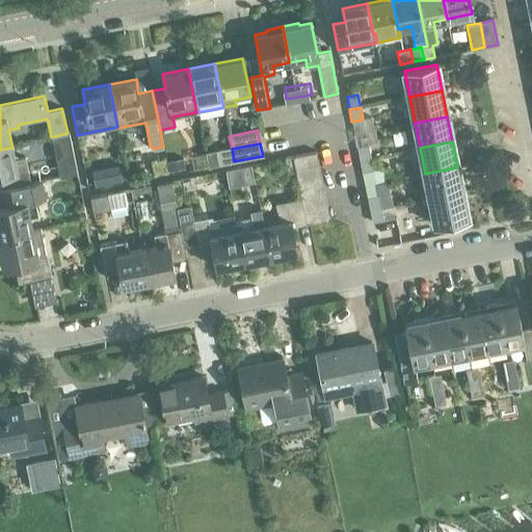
[(368,147),(357,149),(360,160),(371,158),(368,147)]
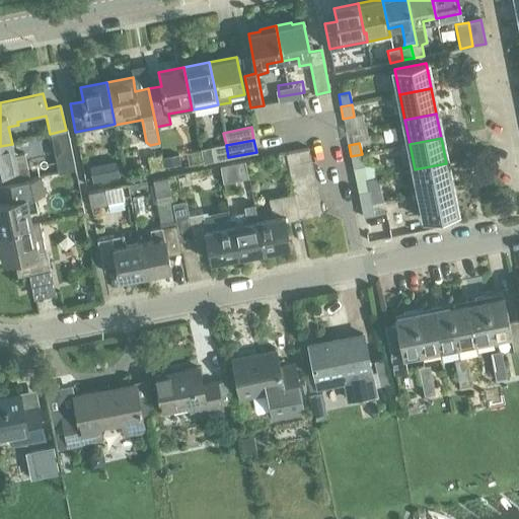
[(0,178),(1,183),(29,177),(24,152),(14,154),(12,144),(0,146),(0,178)]
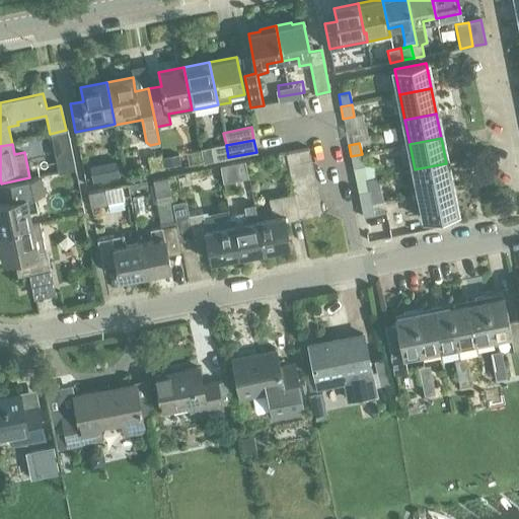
[(228,157),(226,145),(226,144),(210,147),(201,148),(204,162),(228,157)]
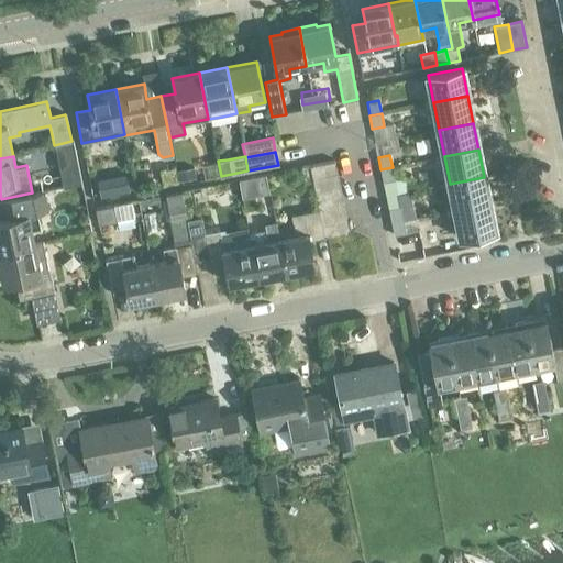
[(58,165),(63,185),(83,181),(78,161),(58,165)]
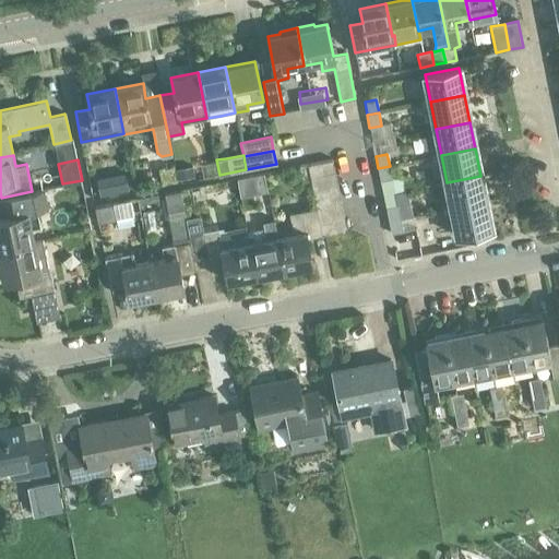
[(332,159),(307,165),(310,179),(335,175),(332,159)]
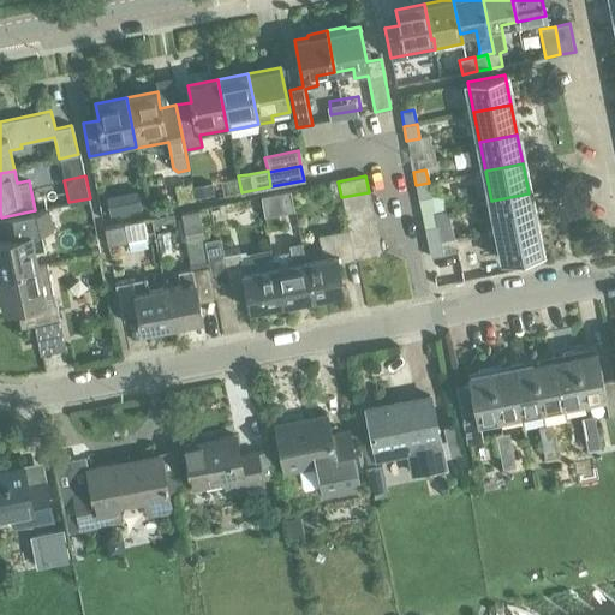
[(214,195),(212,181),(192,185),(195,199),(214,195)]
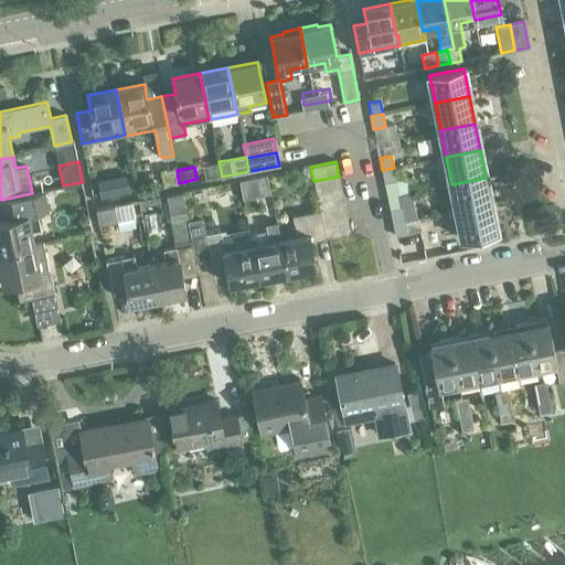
[(313,181),(310,167),(304,168),(307,182),(313,181)]
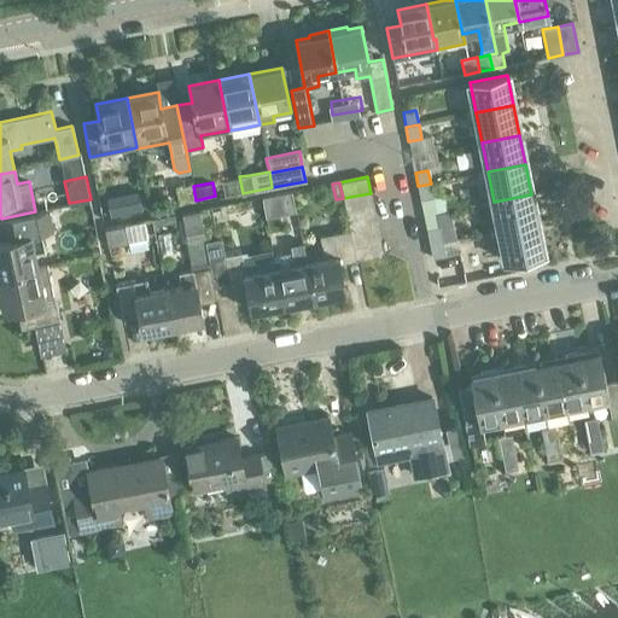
[(437,214),(433,198),(431,184),(418,186),(420,200),(421,200),(424,216),(437,214)]
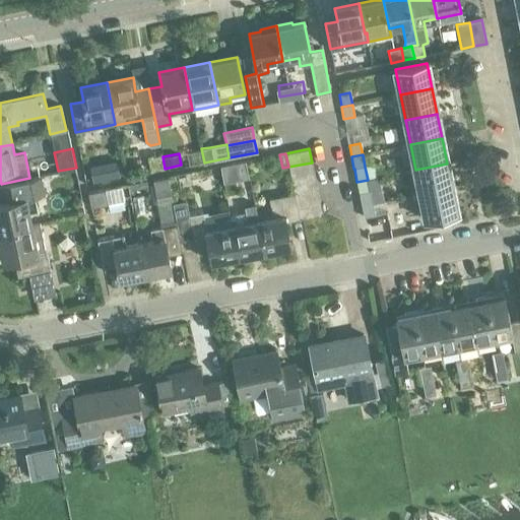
[(116,161),(103,165),(106,180),(119,178),(116,161)]
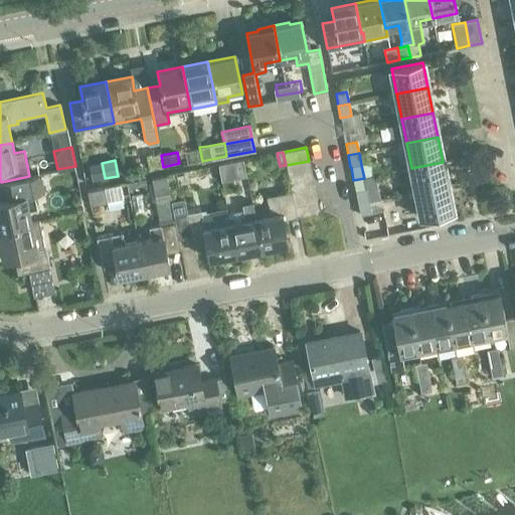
[(286,165),(288,178),(311,174),(309,161),(286,165)]
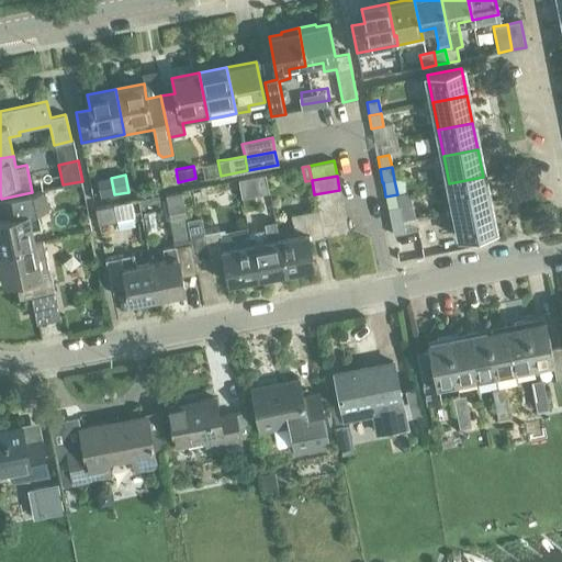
[(255,194),(251,178),(251,177),(239,179),(239,180),(242,197),(255,194)]
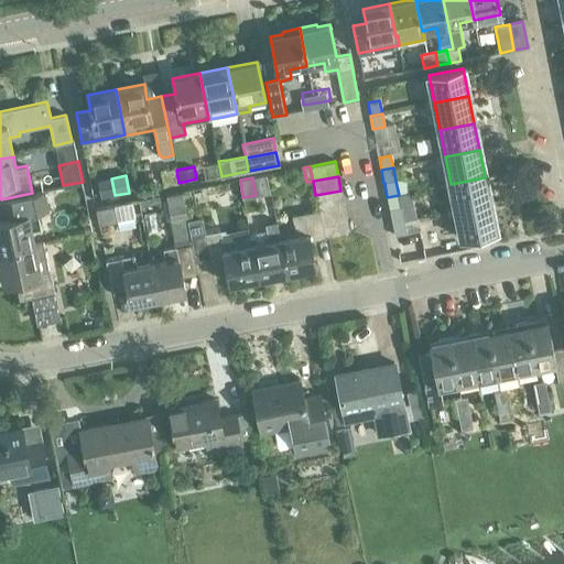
[(451,184),(456,212),(490,205),(485,177),(451,184)]
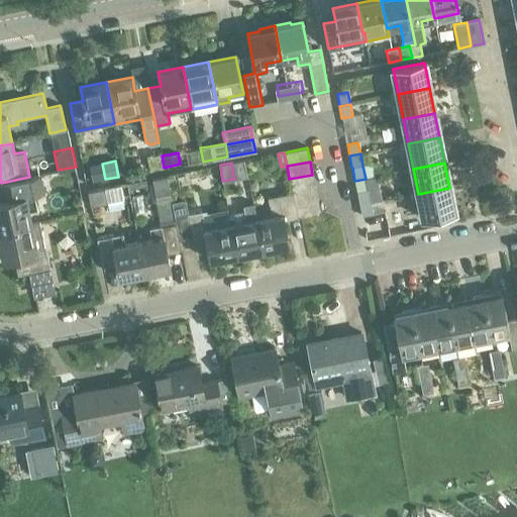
[(375,177),(373,164),(363,166),(366,179),(375,177)]
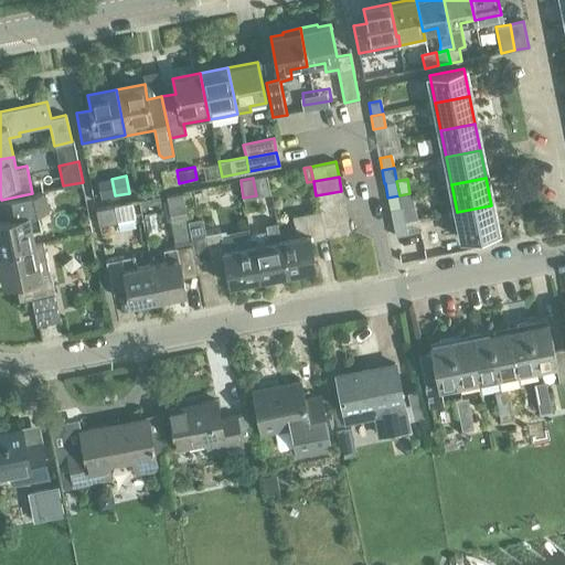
[(2,220),(0,220),(0,252),(33,245),(30,231),(41,228),(38,214),(49,212),(46,201),(44,191),(32,193),(1,200),(0,200),(0,208),(1,211),(2,220)]
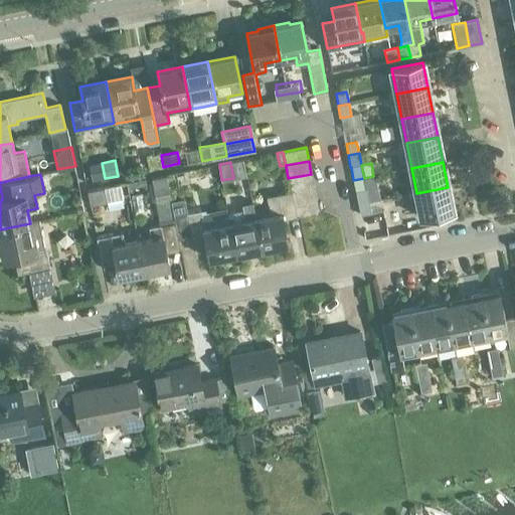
[(311,174),(288,178),(291,191),(314,187),(311,174)]
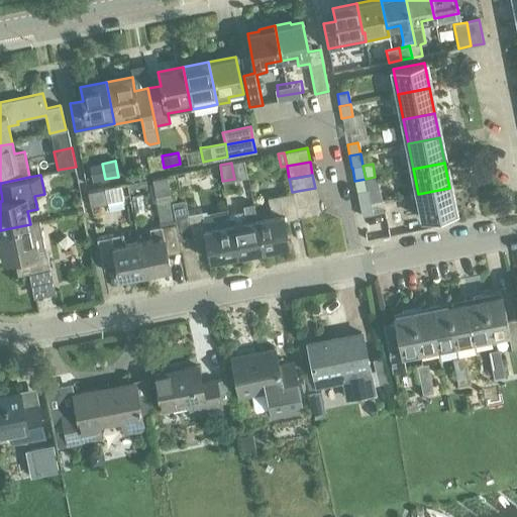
[(156,197),(170,194),(167,176),(151,179),(156,197)]
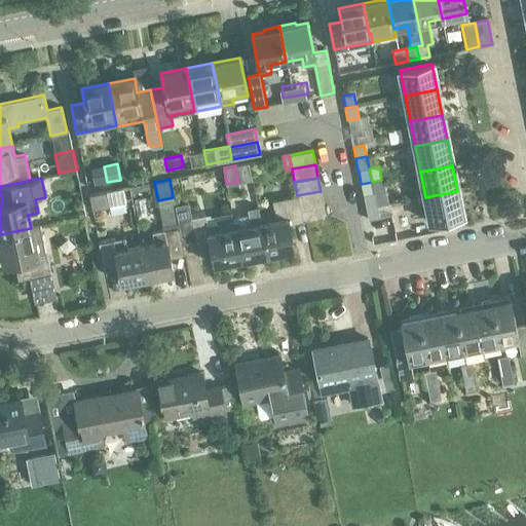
[(377,207),(372,182),(361,184),(364,195),(363,195),(366,209),(377,207)]
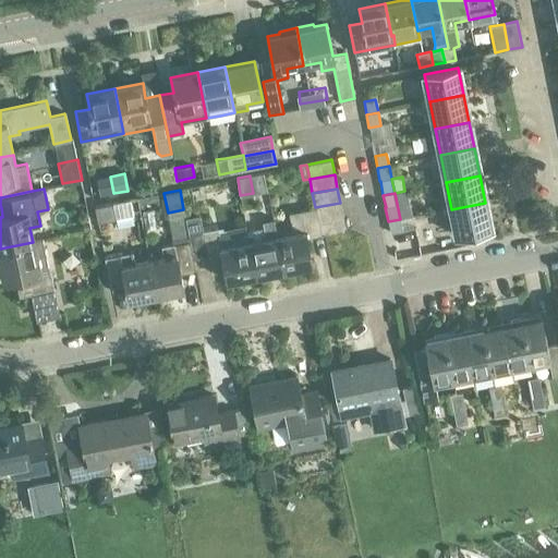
[(315,207),(315,208),(317,221),(342,216),(340,203),(315,207)]
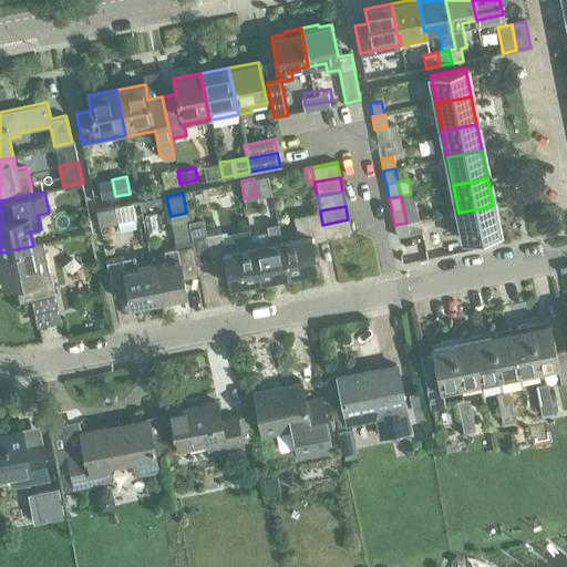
[(498,233),(493,206),(459,213),(464,239),(473,238),(484,236),(498,233)]
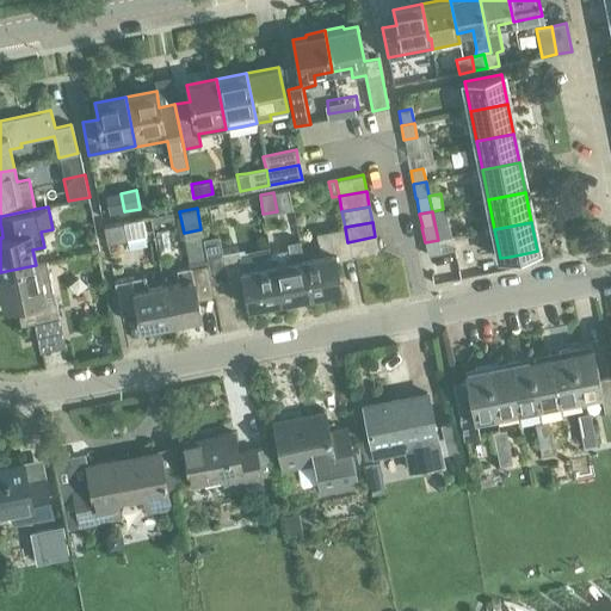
[(106,244),(127,240),(123,223),(103,227),(106,244)]
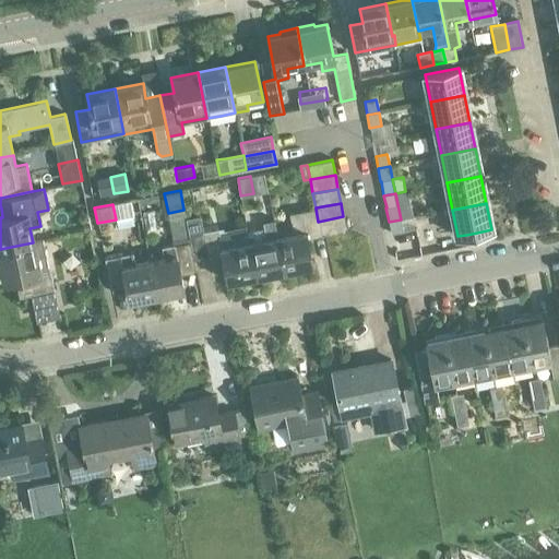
[(311,265),(307,239),(321,236),(318,222),(316,209),(288,214),(293,234),(277,237),(284,271),(311,265)]
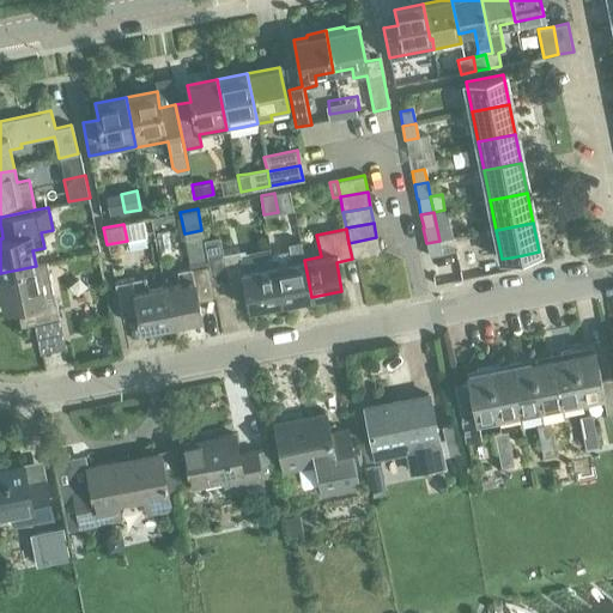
[(206,258),(222,254),(218,236),(202,238),(206,258)]
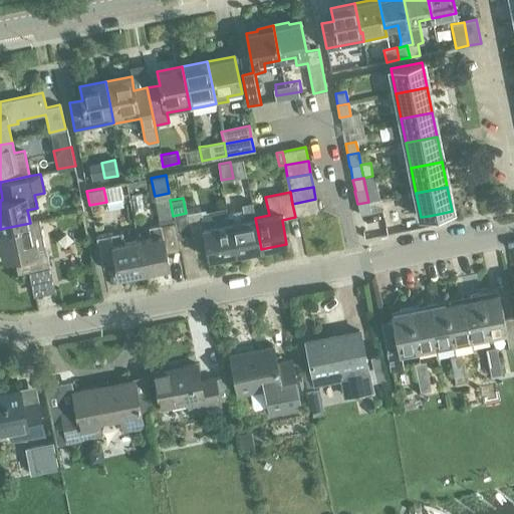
[(315,199),(292,204),(295,217),(318,213),(315,199)]
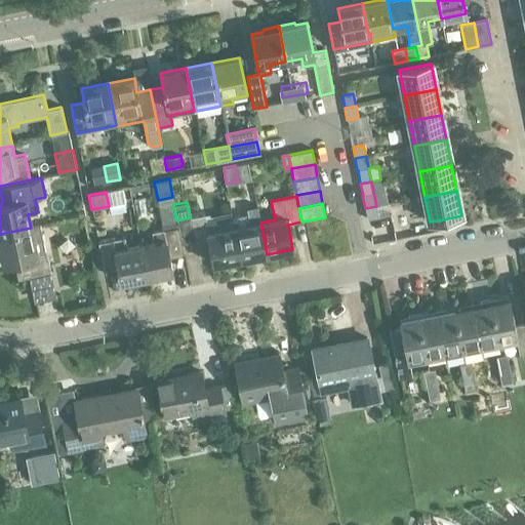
[(249,225),(234,228),(240,259),(267,254),(260,223),(257,206),(246,208),(249,225)]
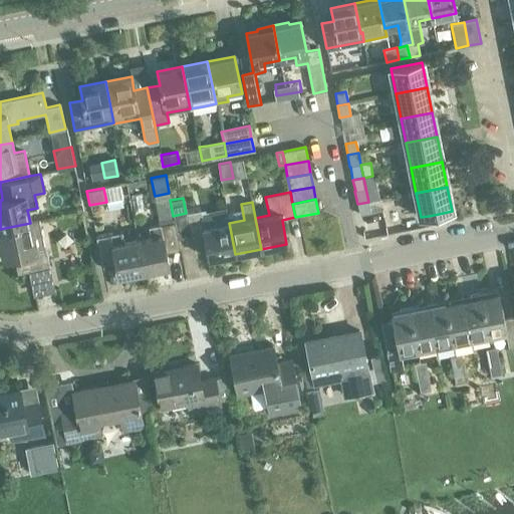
[(359,216),(370,214),(368,202),(357,204),(359,216)]
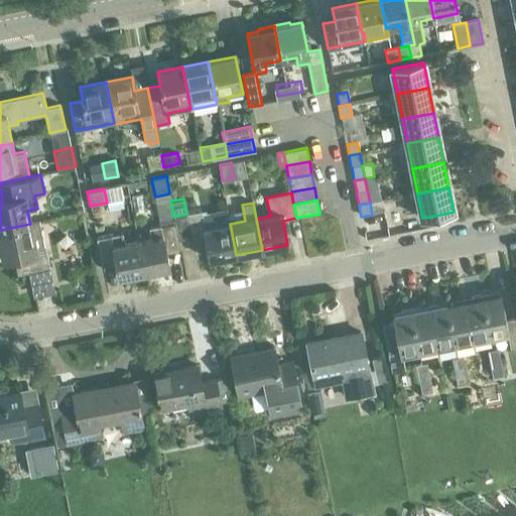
[(206,211),(186,214),(191,238),(205,235),(210,260),(236,255),(230,224),(227,209),(207,213),(206,211)]
